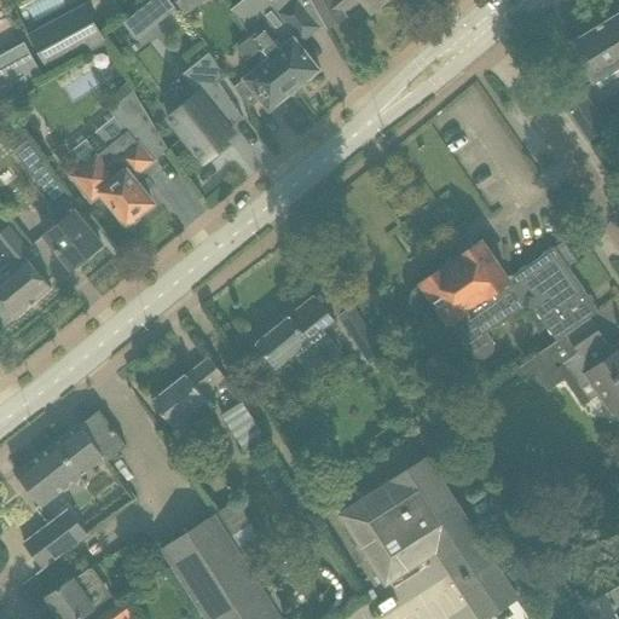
[(177,9),(168,0),(151,0),(122,23),(137,41),(175,10),(177,9)]
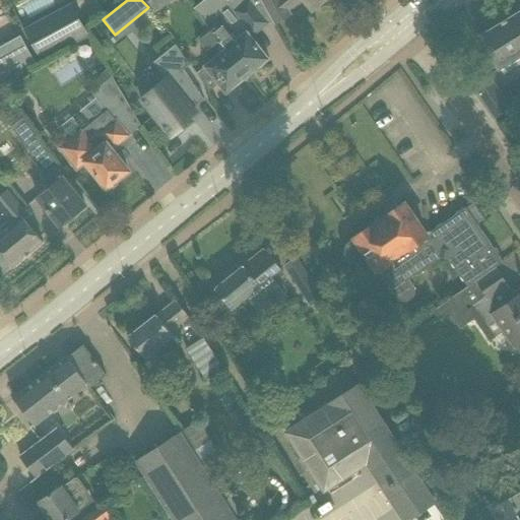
[(145,0),(155,13),(174,0),(145,0)]
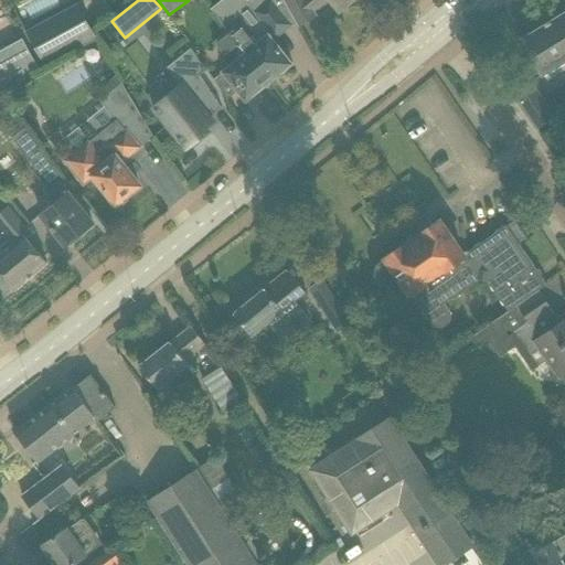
[(290,24),(270,0),(248,0),(221,23),(228,32),(268,81),(278,73),(281,73),(286,70),(287,65),(290,63),(268,36),(272,33),(275,38),(290,24)]
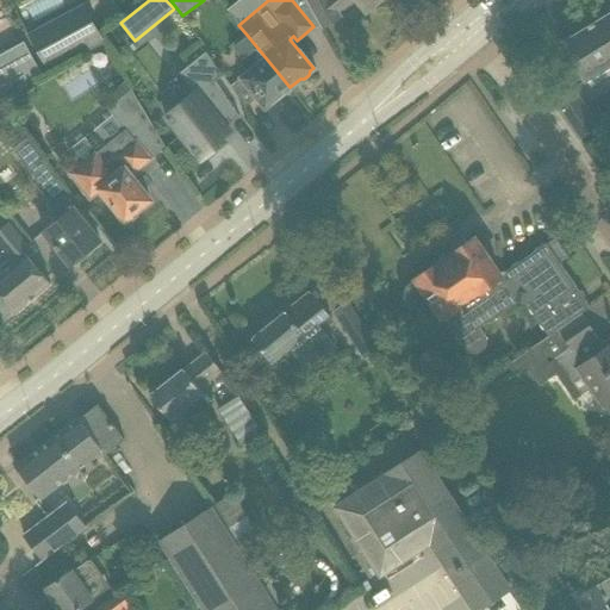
[(307,0),(319,22),(318,22),(322,29),(343,18),(340,12),(354,0),(366,13),(380,0),(386,0),(392,7),(400,0),(307,0)]
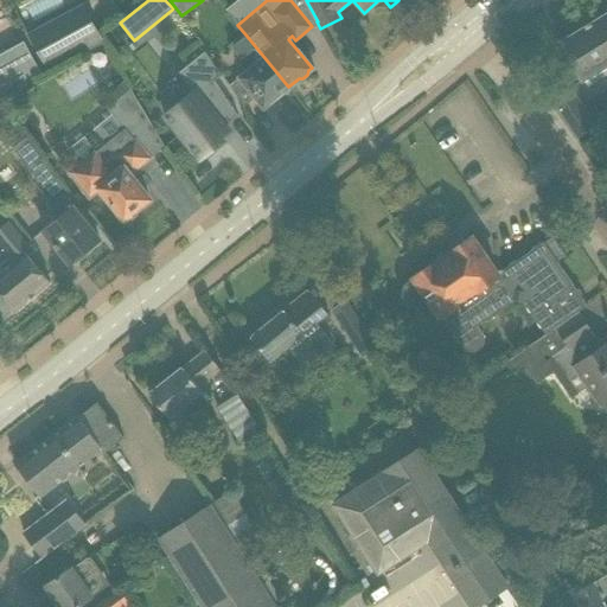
[(84,10),(31,38),(46,71),(102,42),(84,10)]
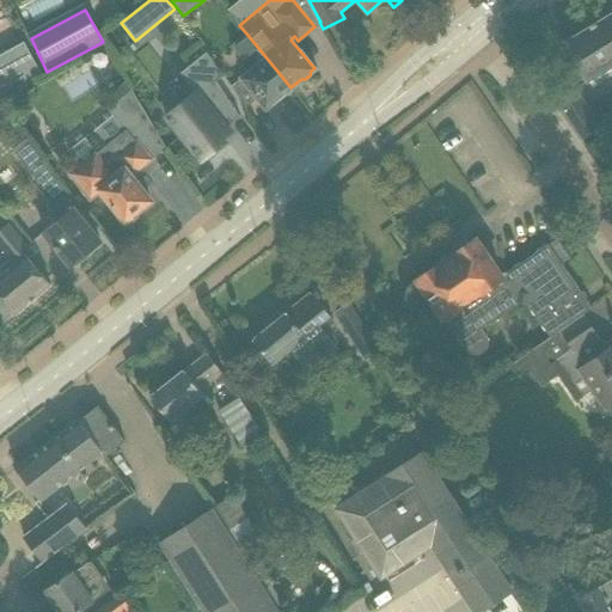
[(611,16),(564,46),(565,47),(567,47),(591,86),(611,73),(611,72),(611,16)]
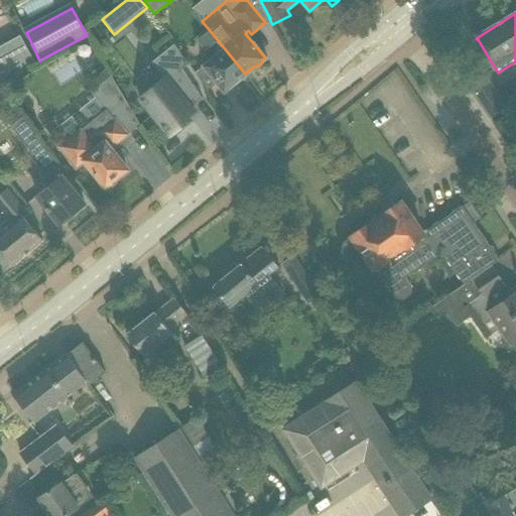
[(245,74),(209,29),(196,39),(212,58),(204,66),(212,75),(225,91),(245,74)]
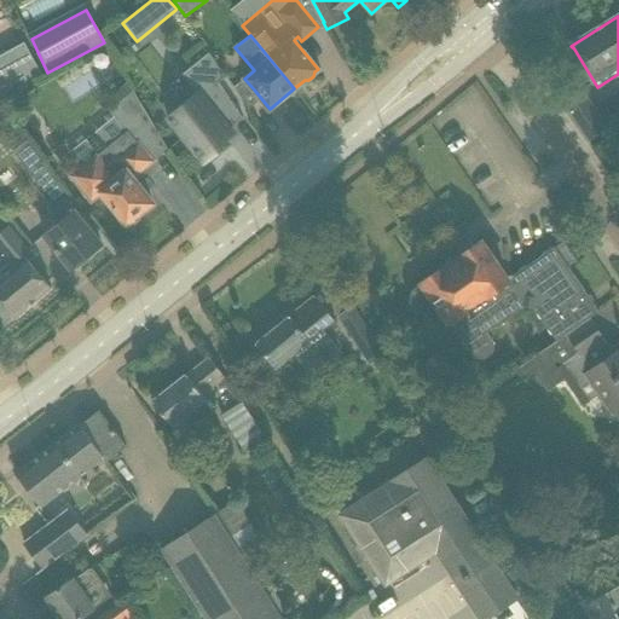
[(0,96),(41,74),(24,42),(0,55),(0,96)]
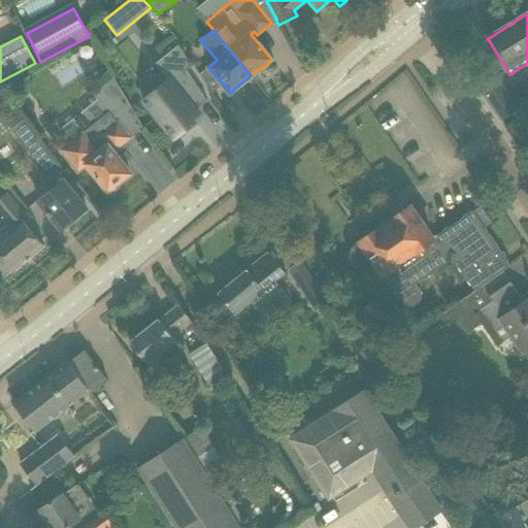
[(201,114),(192,104),(204,94),(188,71),(194,66),(183,50),(178,45),(156,64),(169,80),(144,101),(175,139),(196,123),(194,120),(201,114)]
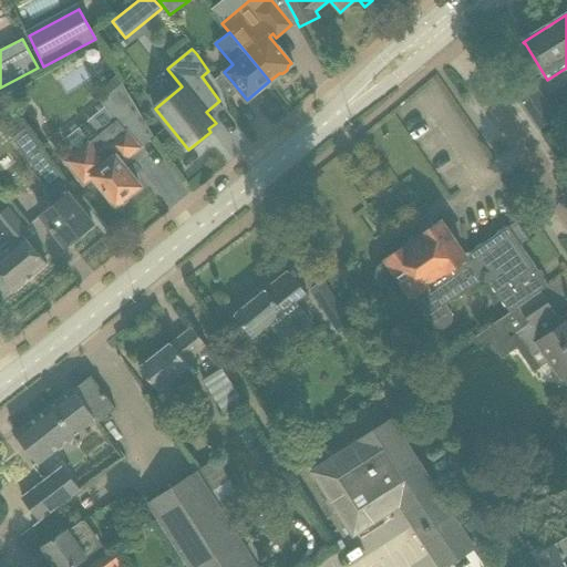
[(117,75),(107,84),(113,91),(122,83),(117,75)]
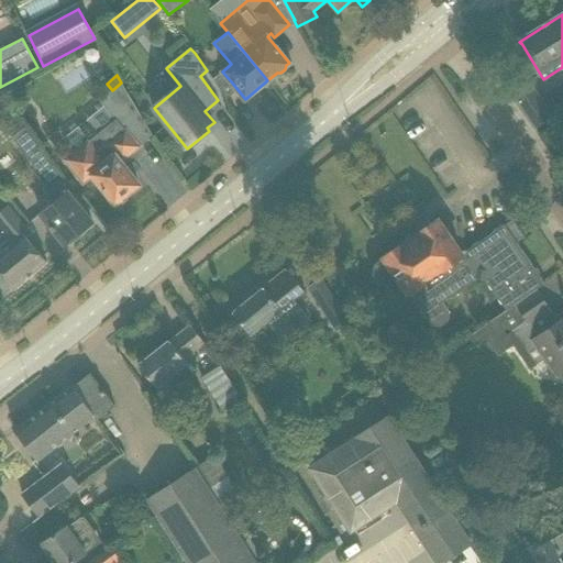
[(122,127),(140,112),(121,83),(112,90),(100,100),(105,107),(87,120),(90,123),(81,130),(78,127),(63,139),(75,154),(67,159),(84,180),(91,175),(116,203),(138,186),(138,183),(120,161),(138,146),(122,127)]
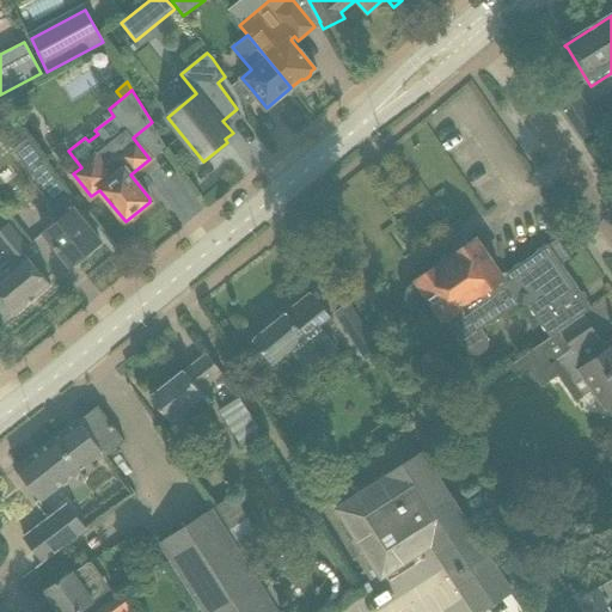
[(28,140),(16,151),(38,178),(48,171),(40,161),(43,158),(28,140)]
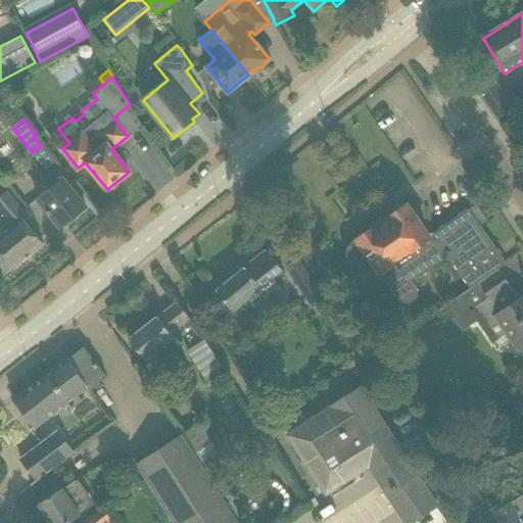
[(38,199),(47,211),(60,227),(86,206),(72,189),(75,186),(55,163),(40,177),(50,189),(38,199)]
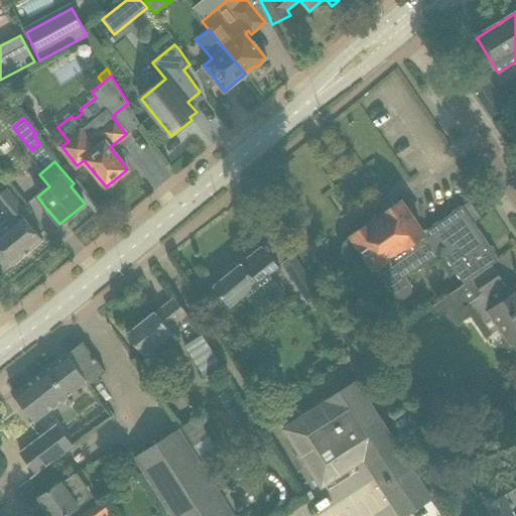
[(0,250),(2,253),(0,254),(0,267),(3,271),(10,264),(11,266),(42,240),(21,215),(26,211),(7,187),(0,192),(0,208),(8,219),(0,225),(0,228),(2,231),(0,232),(0,250)]
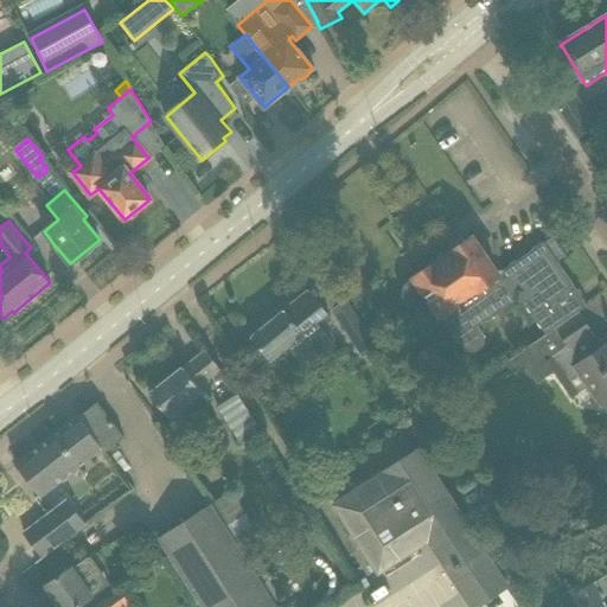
[(523,301),(545,333),(545,334),(577,312),(587,305),(543,242),(497,275),(471,237),(414,276),(415,278),(403,286),(402,295),(409,307),(421,308),(430,302),(465,352),(475,353),(483,349),(484,337),(477,326),(513,300),(523,301)]
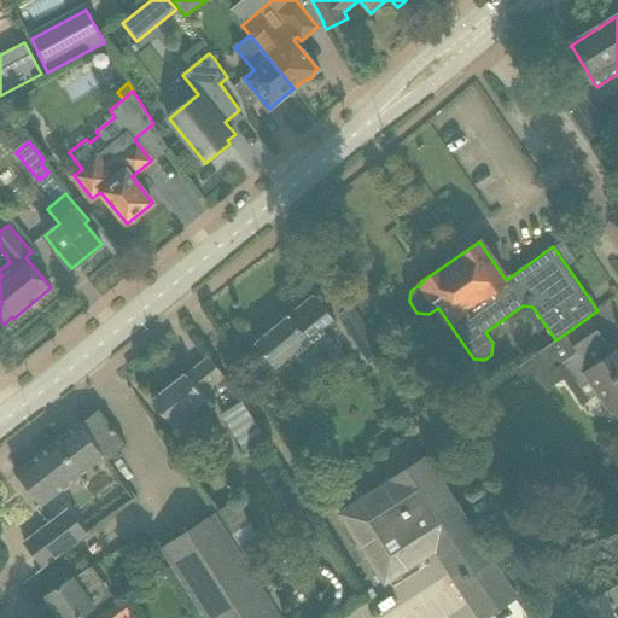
[(309,339),(333,319),(314,296),(255,344),(274,367),(292,353),(312,378),(342,353),(331,340),(318,351),(309,339)]
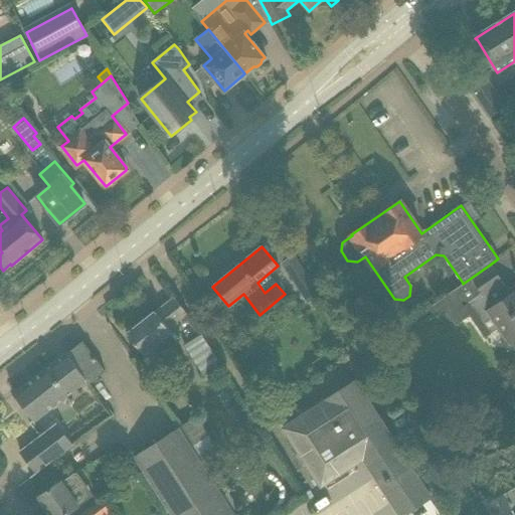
[(282,264),(308,304),(320,296),(294,255),(282,264)]
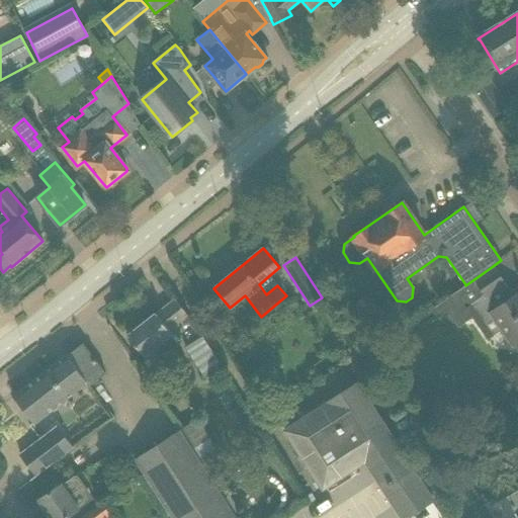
[(465,285),(465,284),(430,310),(436,319),(446,311),(457,327),(471,317),(479,327),(492,318),(512,346),(517,341),(517,285),(510,290),(493,266),(465,285)]
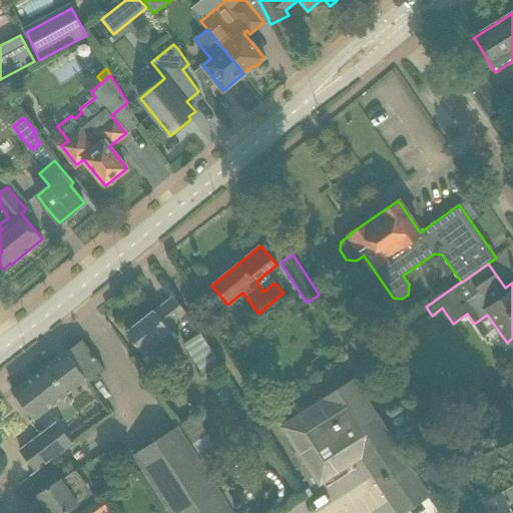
[(168,327),(186,313),(173,297),(155,311),(154,311),(126,333),(142,353),(154,344),(162,353),(176,342),(169,332),(171,330),(168,327)]
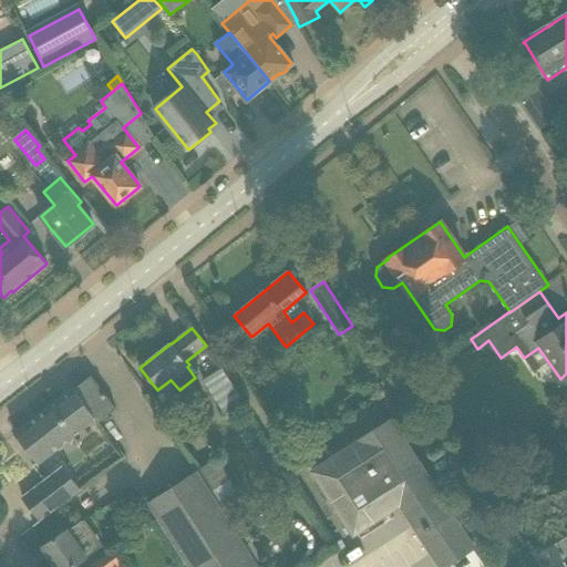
[(203,380),(223,412),(240,401),(220,369),(203,380)]
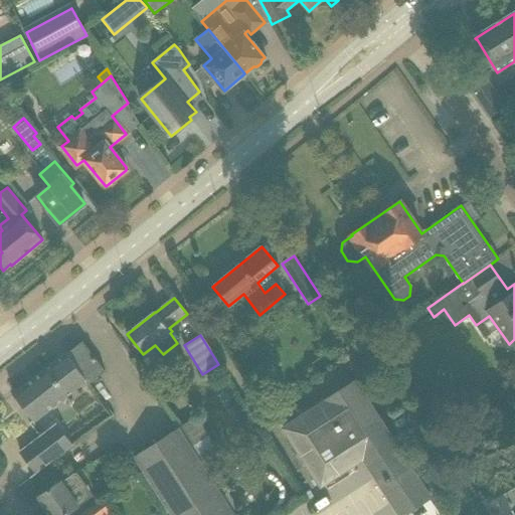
[(66,353),(13,394),(34,420),(86,381),(89,384),(105,371),(81,342),(66,353)]
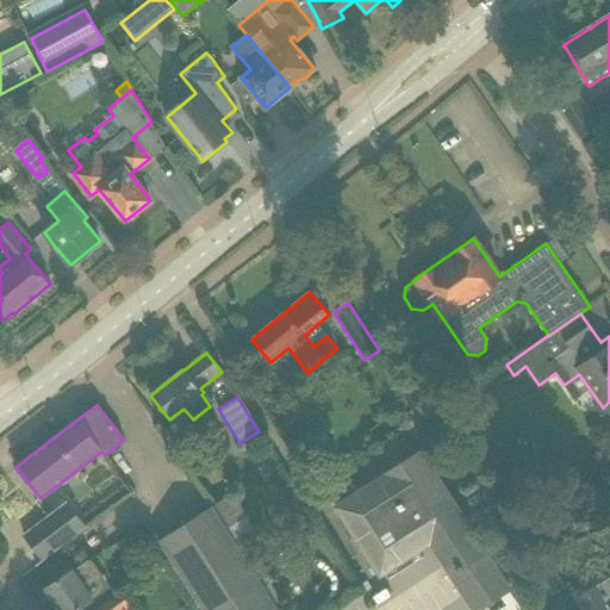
[(430,543),(473,609),(477,609),(510,590),(421,452),(385,474),(386,474),(335,506),(380,576),(430,543)]
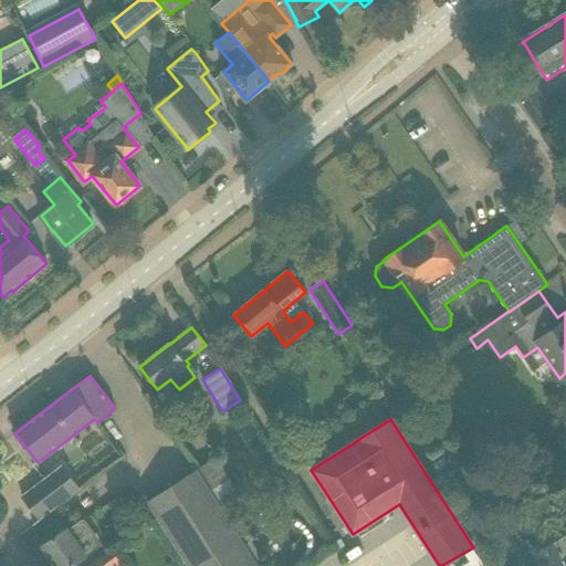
[(283,468),(266,478),(276,493),(292,483),(283,468)]
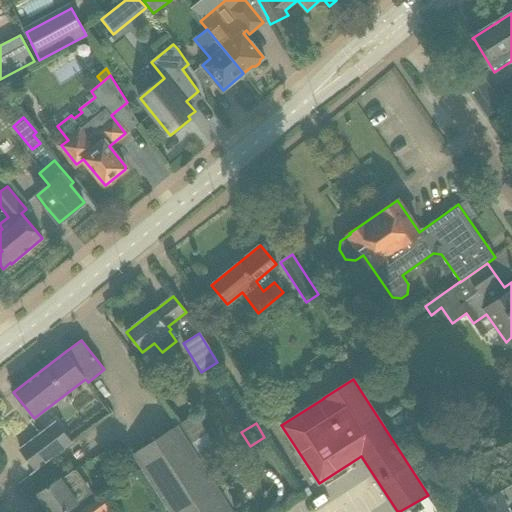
[(133,454),(142,468),(170,511),(233,511),(177,425),(133,454)]
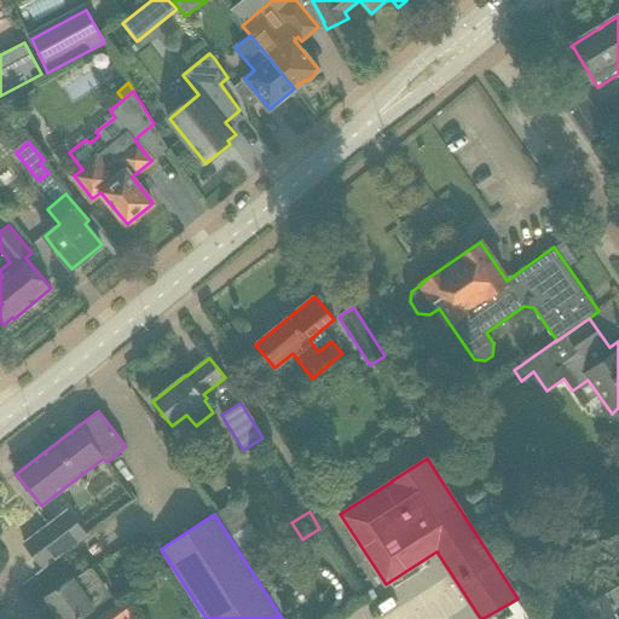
[(24,543),(44,568),(87,536),(76,521),(61,533),(52,521),(24,543)]
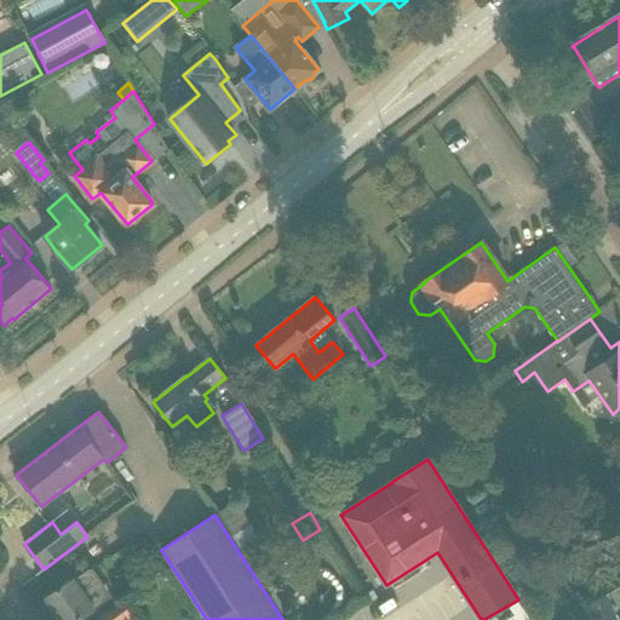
[(158,577),(172,567),(161,550),(156,541),(141,551),(158,577)]
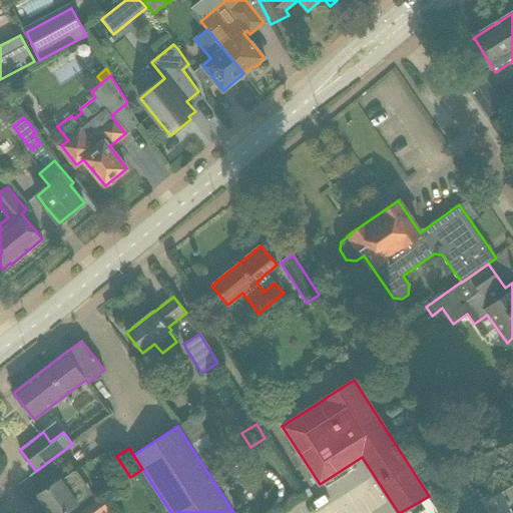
[(60,480),(38,495),(50,512),(65,512),(78,504),(69,492),(84,481),(76,470),(61,481),(60,480)]
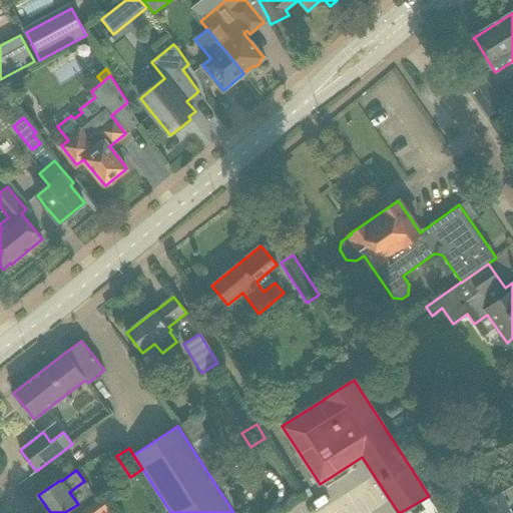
[(512,494),(505,499),(502,492),(486,501),(492,512),(509,512),(512,511),(512,494)]
